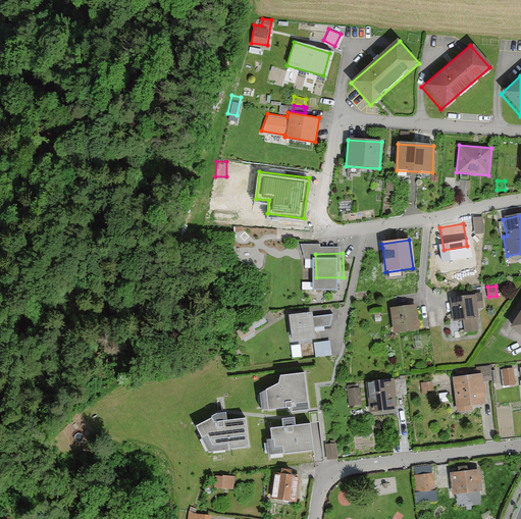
[(482,308),(480,293),(449,297),(452,321),(460,320),(461,330),(479,328),(476,308),(482,308)]
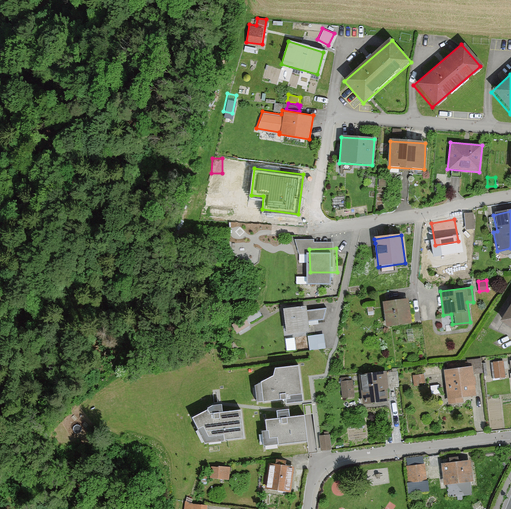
[(307,304),(326,302),(325,296),(306,298),(307,304)]
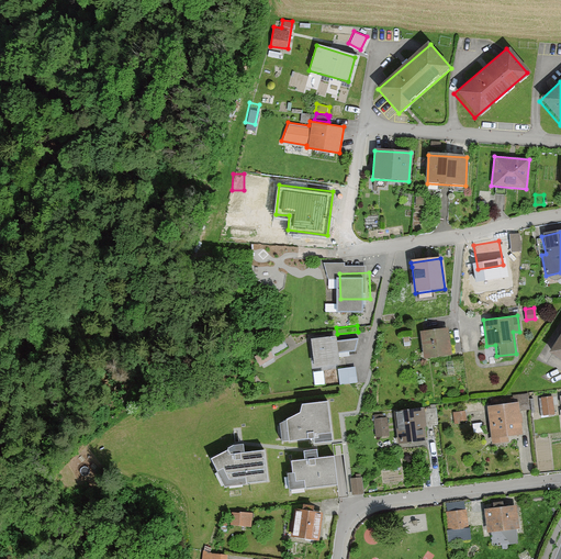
[(560,328),(548,348),(560,356),(560,328)]
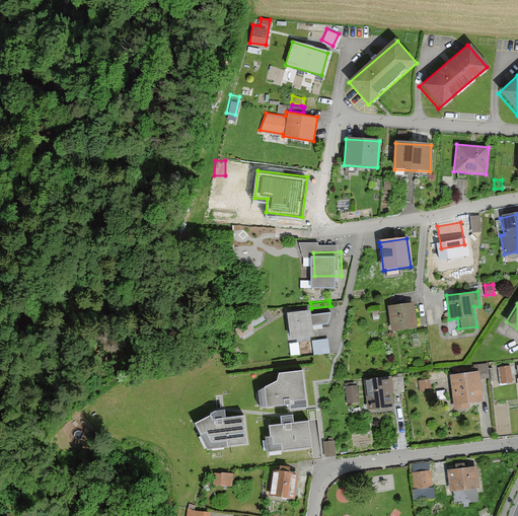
[(412,304),(389,307),(391,329),(415,326),(412,304)]
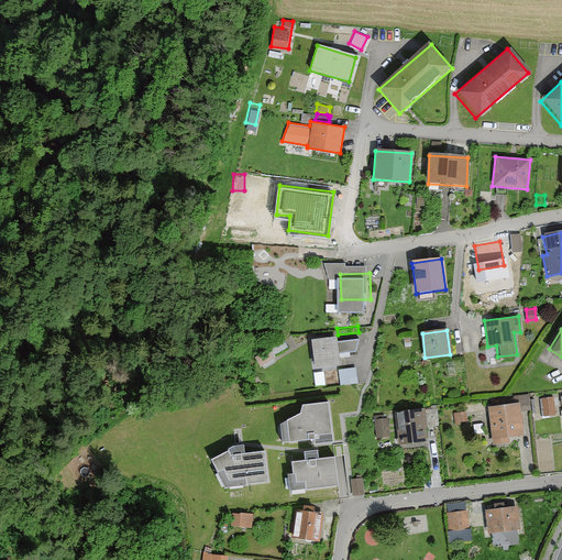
[(339,347),(359,346),(357,335),(339,335),(339,347)]
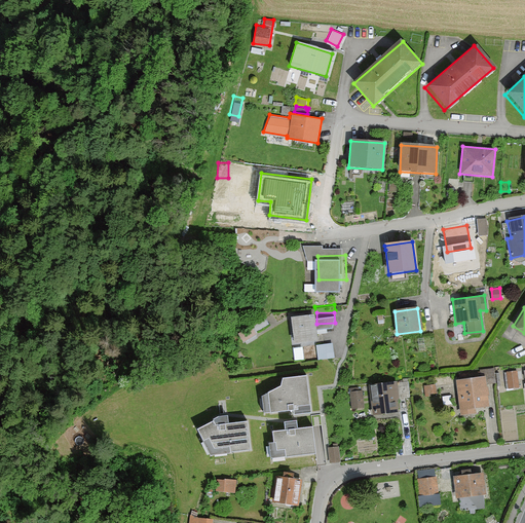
[(316,339),(313,314),(291,318),(294,342),(316,339)]
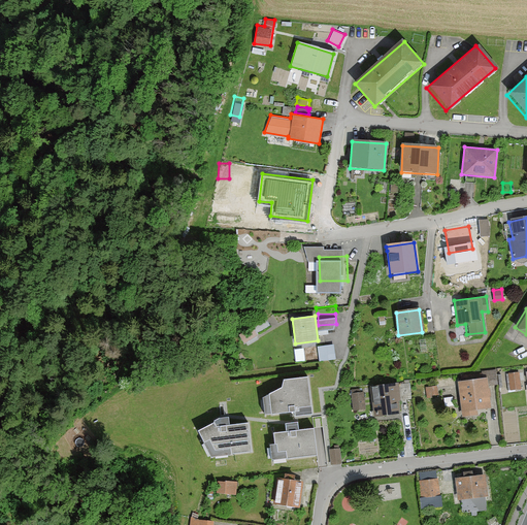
[(254,325),(238,333),(243,342),(259,334),(254,325)]
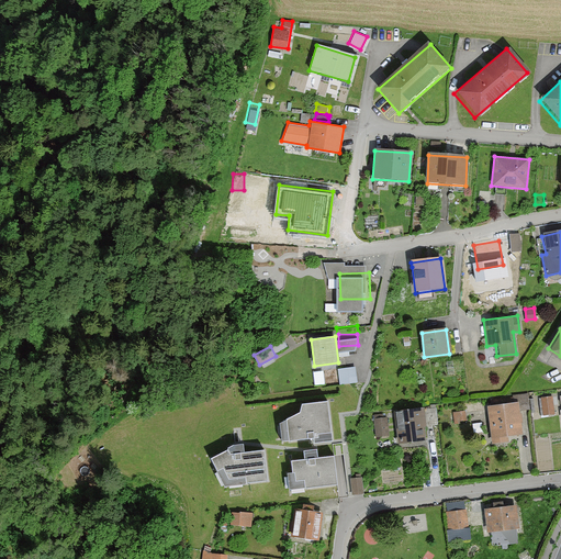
[(356,381),(354,366),(336,369),(338,383),(349,382),(356,381)]
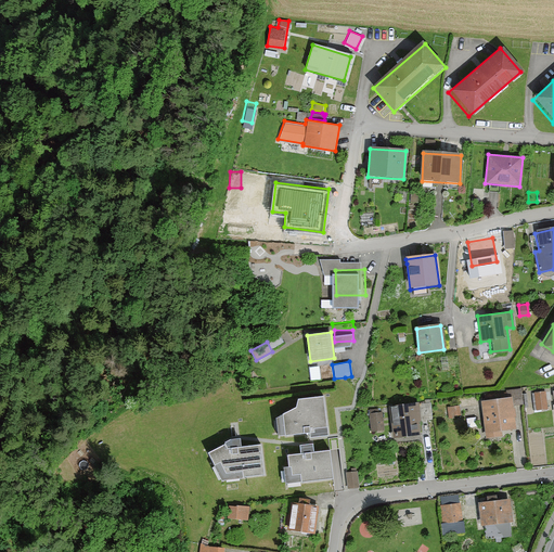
[(504,390),(505,396),(480,399),(486,438),(501,436),(501,431),(515,428),(512,405),(522,403),(519,388),(504,390)]
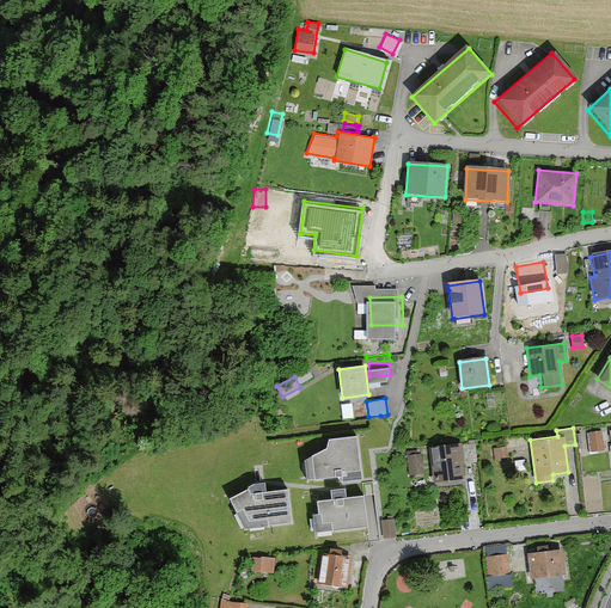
[(599,430),(588,431),(592,450),(602,448),(599,430)]
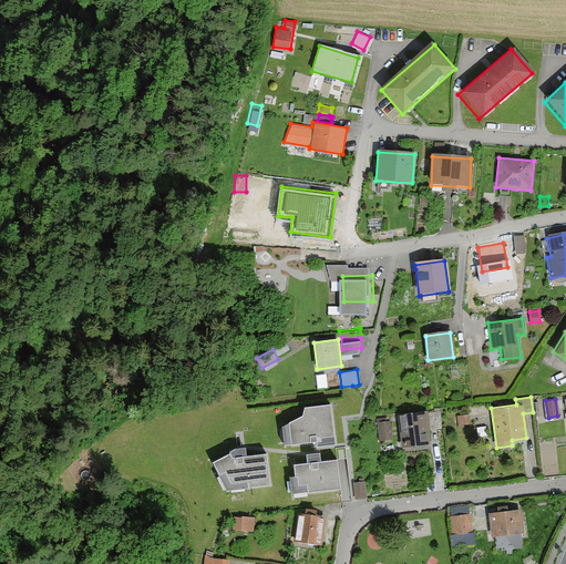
[(333,436),(330,406),(298,408),(299,413),(284,421),(286,444),(327,440),(326,436),(333,436)]
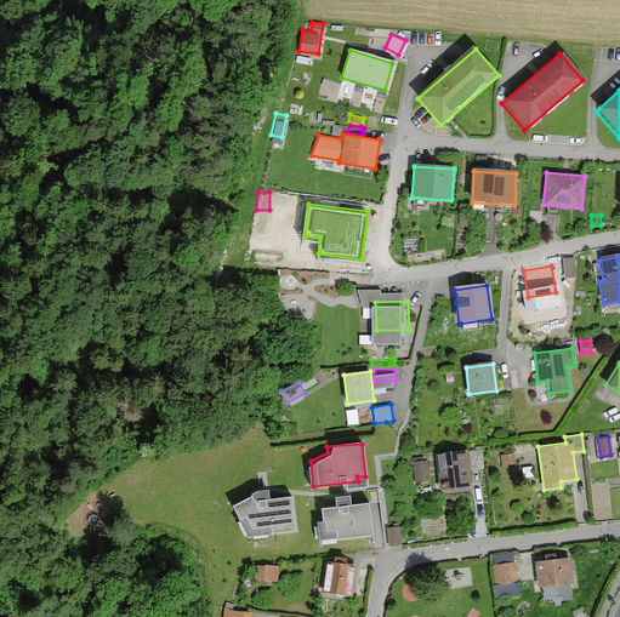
[(481,449),(437,453),(442,490),(472,486),(470,469),(483,468),(481,449)]
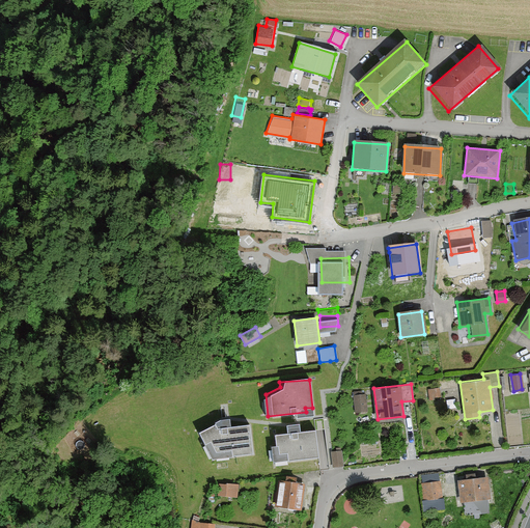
[(367,411),(364,392),(352,394),(355,413),(367,411)]
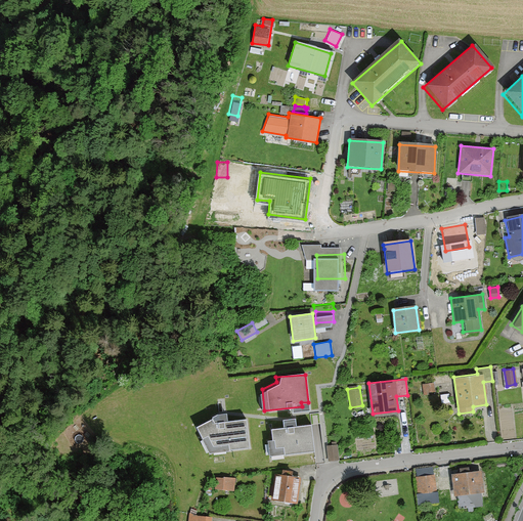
[(309,411),(310,422),(319,421),(318,410),(309,411)]
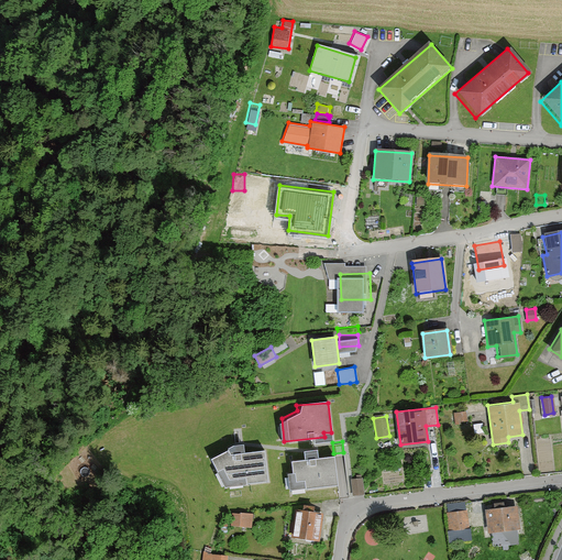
[(270,480),(265,447),(244,449),(243,442),(232,443),(209,457),(226,485),(270,480)]
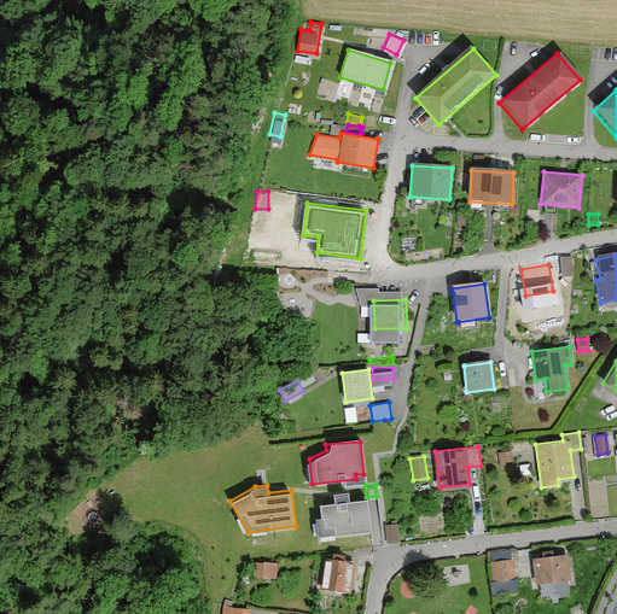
[(368,528),(365,498),(349,500),(348,491),(333,492),(335,501),(319,502),(321,516),(315,516),(318,534),(368,528)]
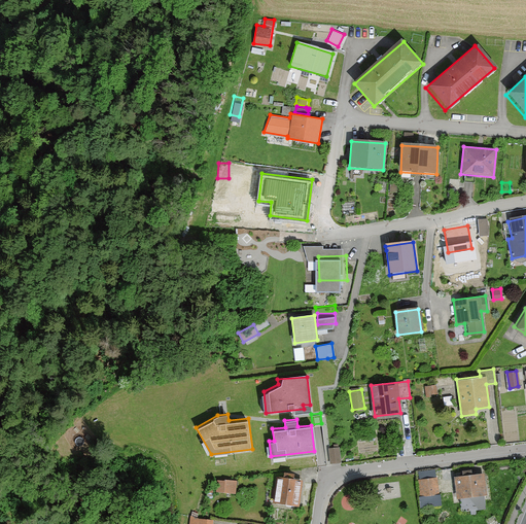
[(342,460),(341,446),(328,447),(330,461),(342,460)]
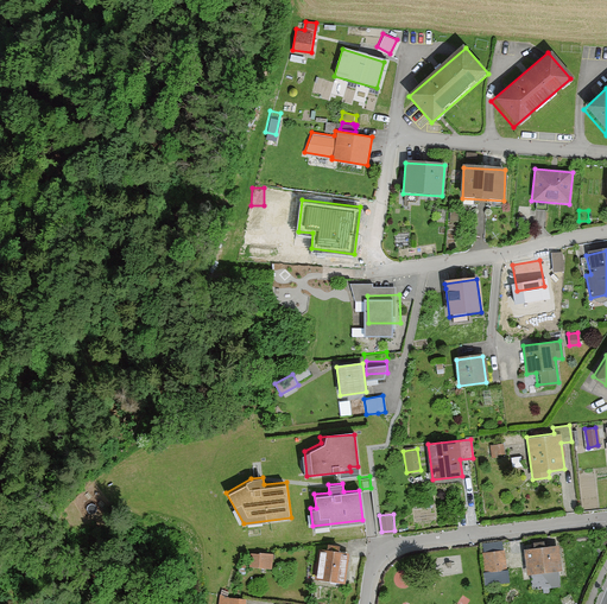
[(557,545),(522,551),(526,576),(562,570),(557,545)]
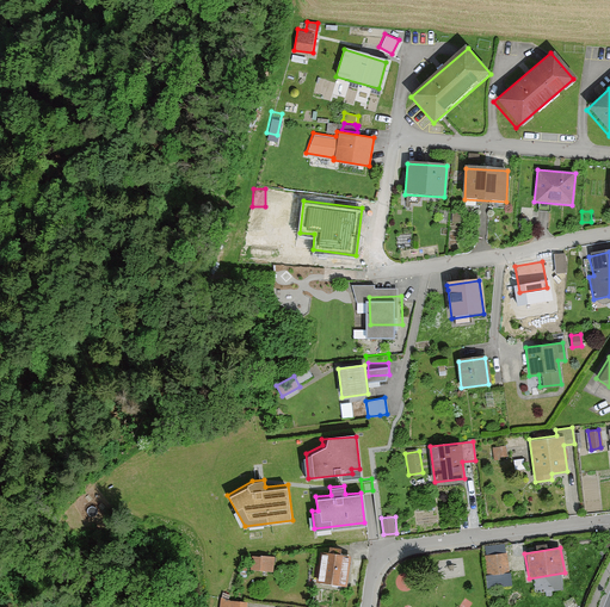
[(511,583),(506,551),(484,555),(488,587),(511,583)]
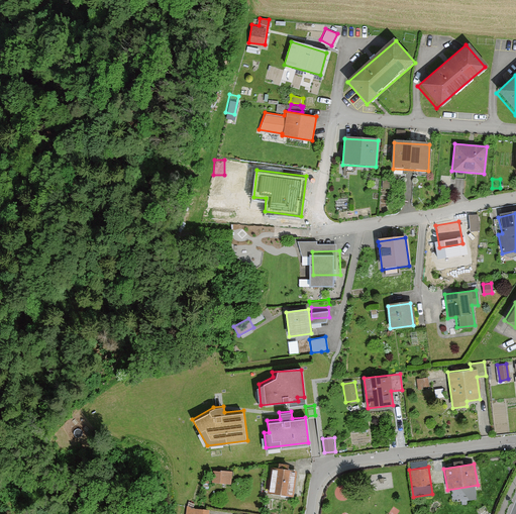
[(230,484),(231,471),(212,470),(211,482),(230,484)]
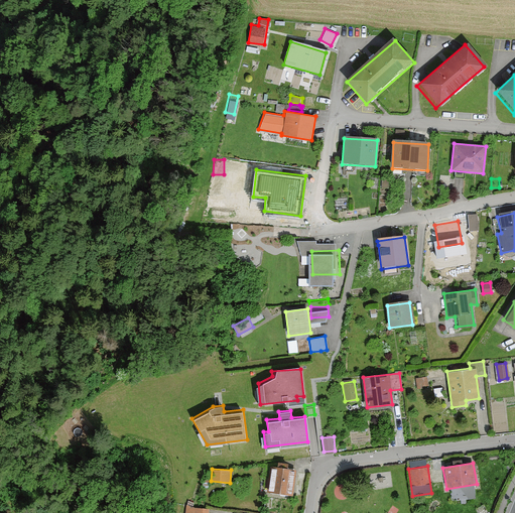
[(294,472),(269,469),(267,493),(291,496),(294,472)]
